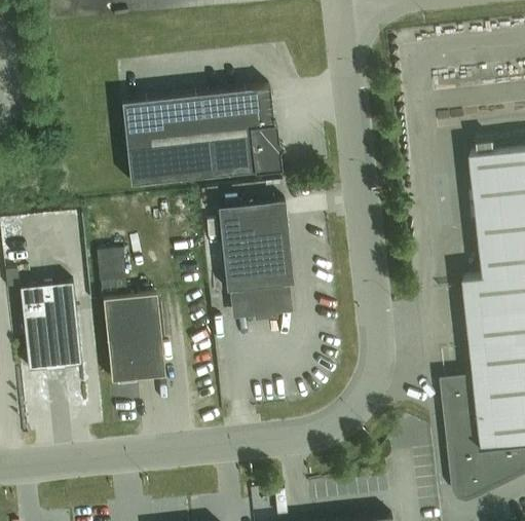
[(130,185),(199,177),(254,172),(254,173),(282,170),(279,151),(283,146),(278,143),(276,124),(273,124),(269,86),(121,103),(130,185)]
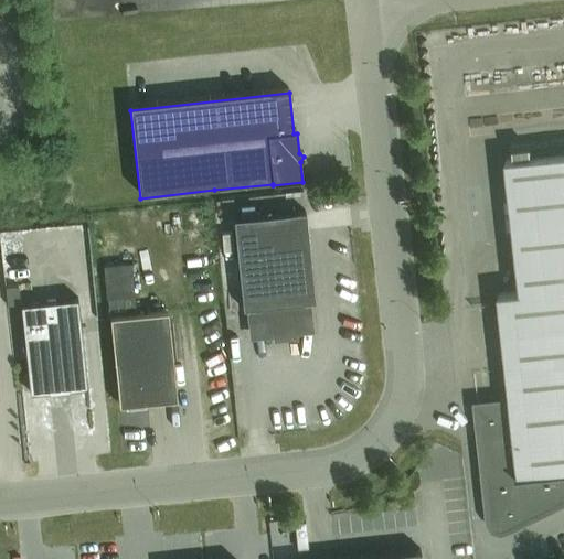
[(500,299),(511,406),(479,410),(491,525),(492,530),(497,534),(501,535),(507,534),(563,505),(563,158),(507,164),(522,297),(500,299)]
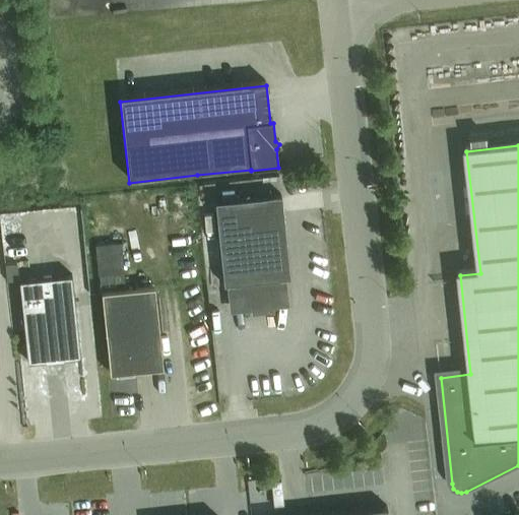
[(281,199),(216,206),(224,288),(232,287),(235,313),(255,310),(256,315),(265,314),(265,309),(285,307),(282,282),(290,281),(281,199)]
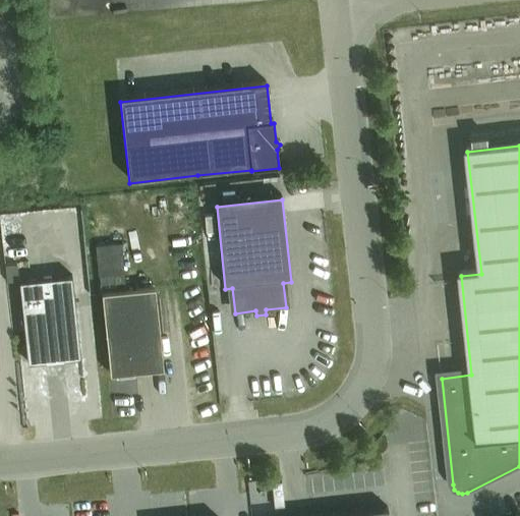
[(121,247),(96,250),(100,288),(125,285),(121,247)]
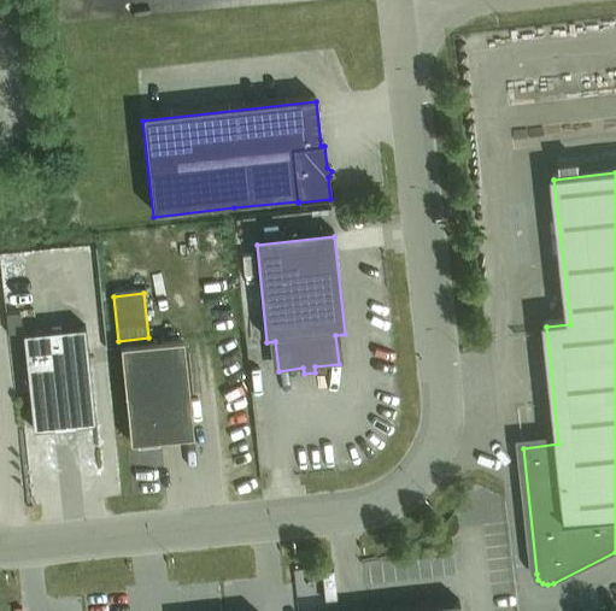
[(22,318),(7,319),(9,339),(23,338),(22,318)]
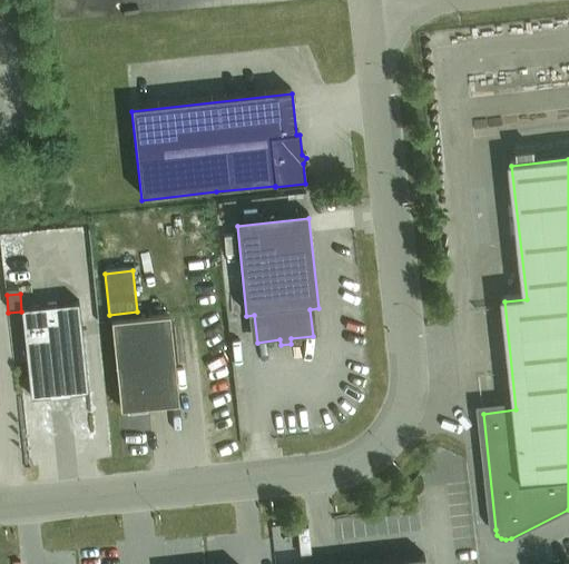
[(21,312),(31,401),(89,395),(79,306),(21,312)]
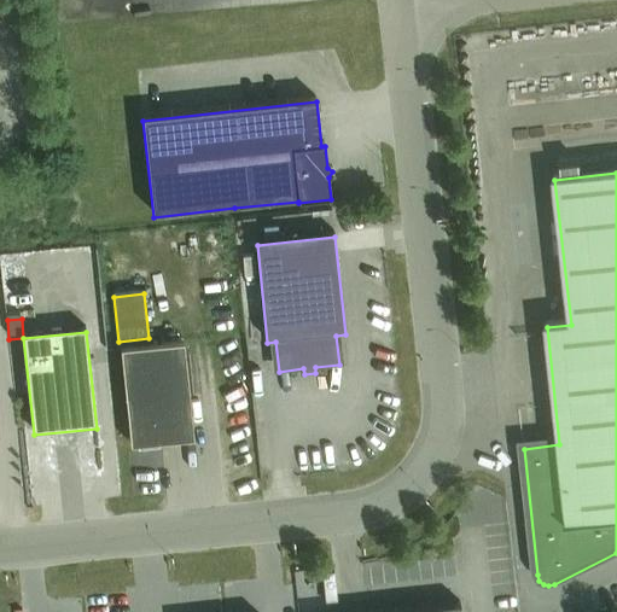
[(121,353),(132,449),(195,442),(185,345),(121,353)]
